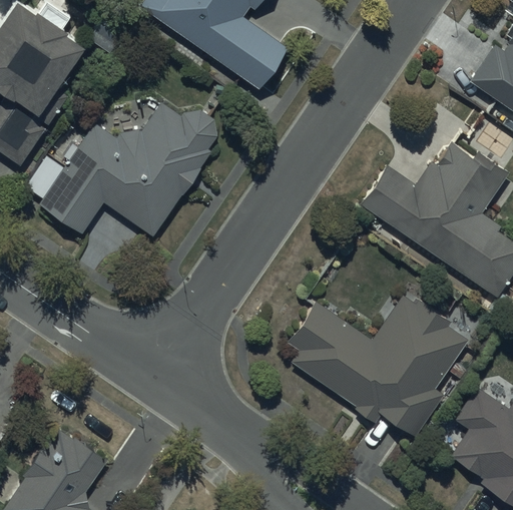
[(19,0),(13,0),(0,18),(0,87),(10,95),(0,108),(0,148),(20,163),(69,95),(56,85),(84,46),(19,0)]
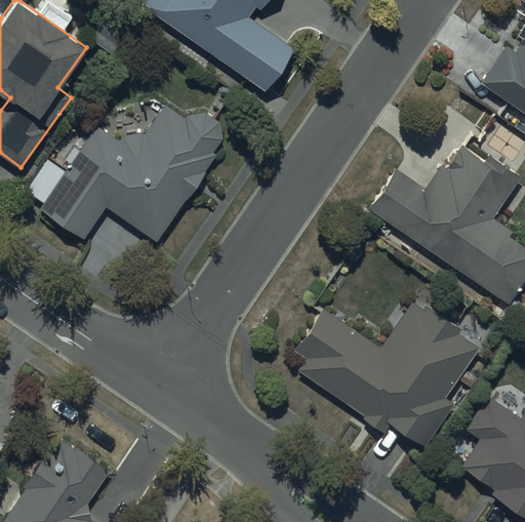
[(149,0),(144,7),(264,92),(294,47),(248,15),(256,5),(264,9),(270,0),(149,0)]
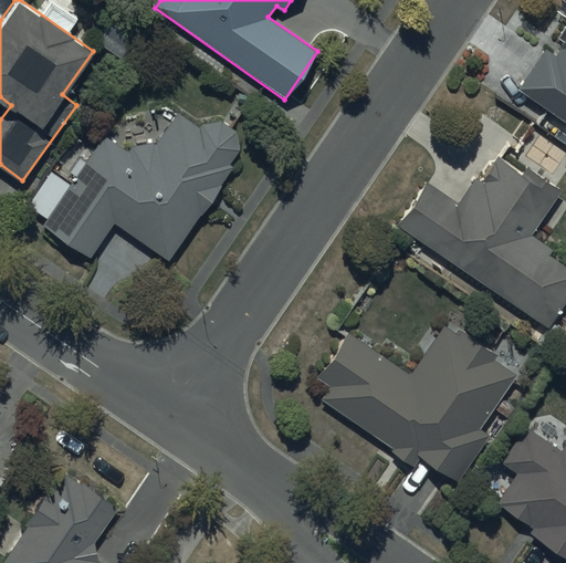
[(544,47),(516,89),(565,122),(565,44),(558,55),(544,47)]
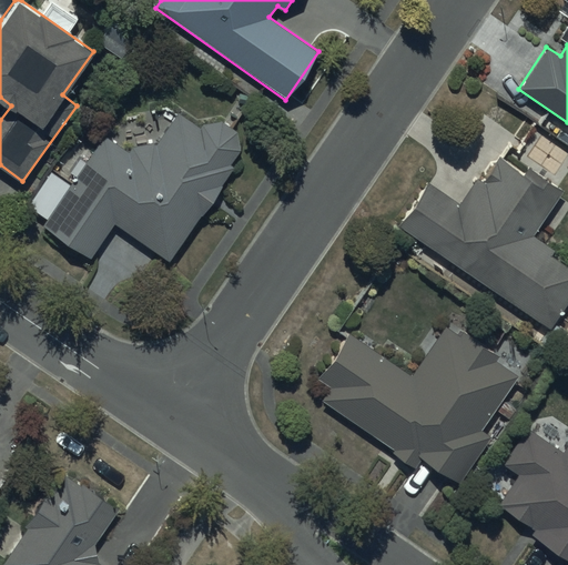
[(54,171),(29,205),(49,221),(46,225),(91,259),(118,223),(164,259),(201,211),(205,214),(221,194),(211,187),(243,144),(210,120),(203,129),(182,113),(158,147),(145,138),(133,153),(109,135),(89,162),(83,159),(71,174),(77,178),(71,184),(54,171)]
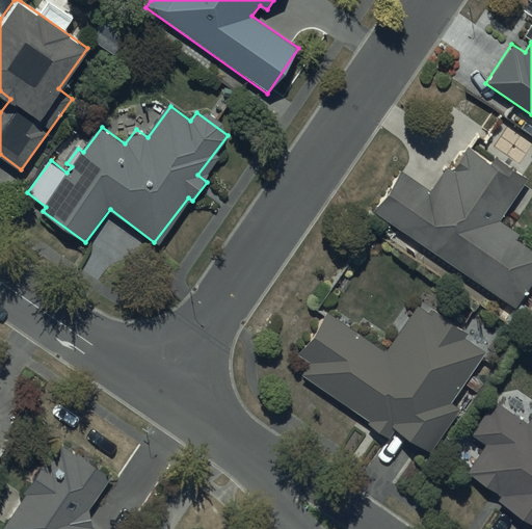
[(375,211),(513,306),(531,278),(531,246),(499,223),(528,181),(475,144),(455,173),(448,167),(430,192),(401,173),(375,211)]
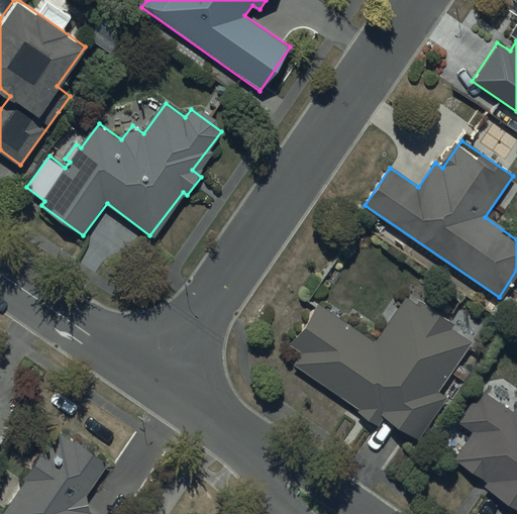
[(296,360),(291,367),(378,427),(384,418),(416,439),(445,397),(438,393),(473,342),(452,328),(454,325),(426,306),(422,310),(404,298),(374,342),(318,304),(285,352),(296,360)]
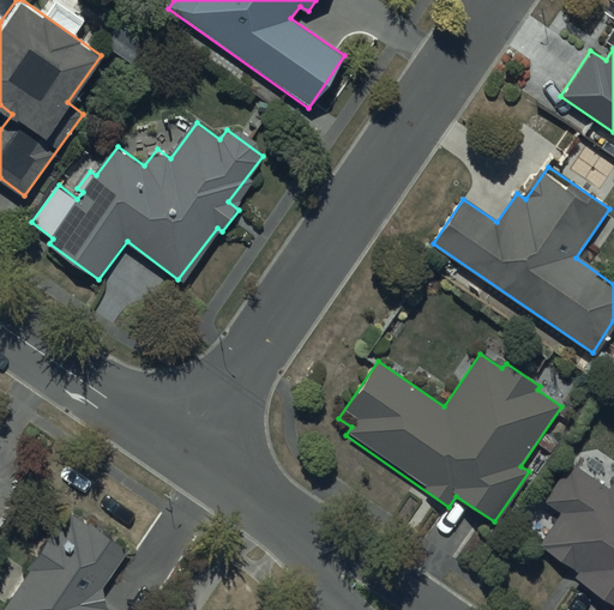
[(613,482),(609,489),(572,463),(543,502),(561,515),(540,543),(579,572),(575,578),(613,605),(613,482)]
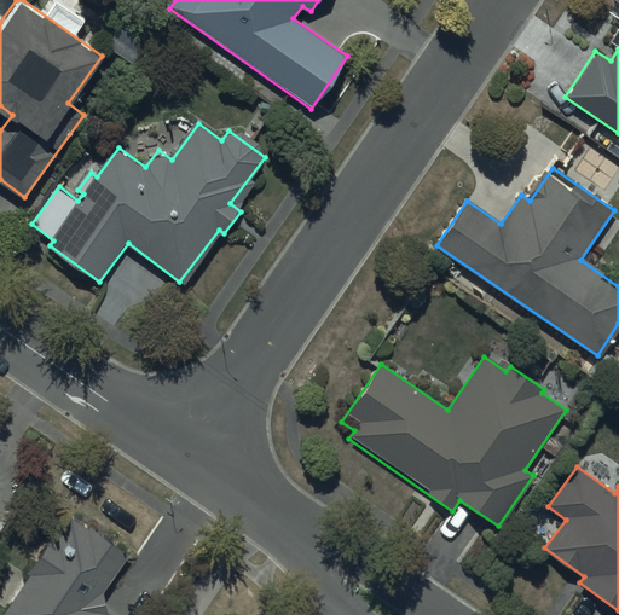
[(3,613),(5,614),(109,614),(97,605),(132,556),(71,514),(3,613)]
